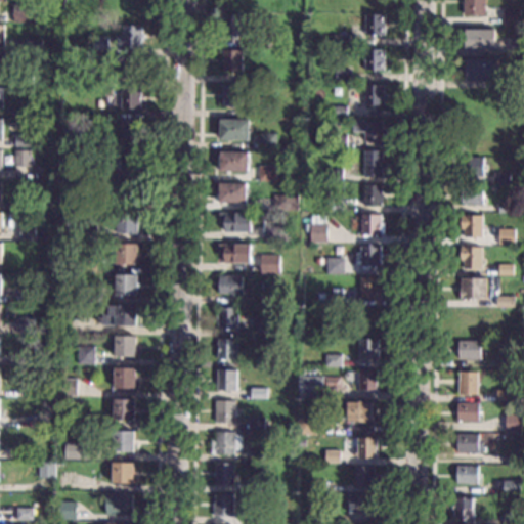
[(31,0),(31,6),(45,6),(45,25),(14,24),(14,7),(20,7),(20,0),(31,0)]
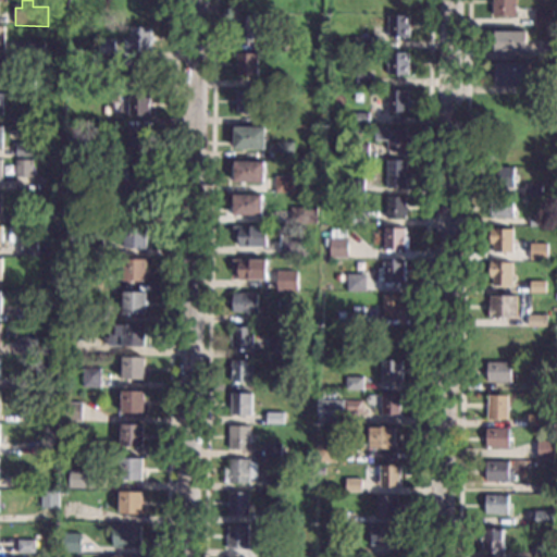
[(515,0),(515,19),(493,19),(493,0),(515,0)]
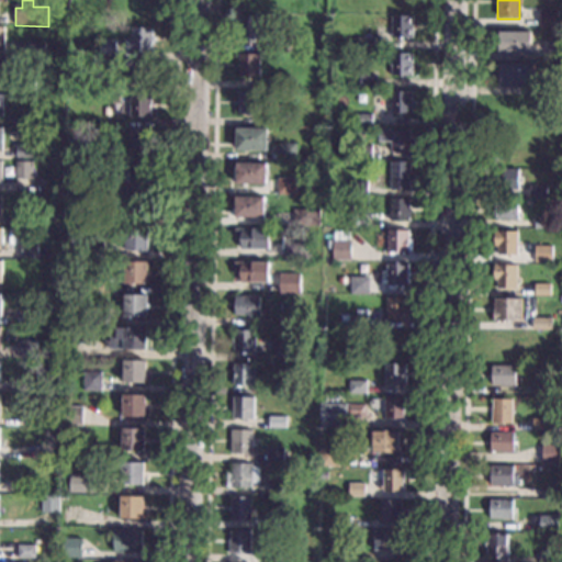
[(413,27),(415,27),(415,33),(412,33),(412,40),(392,40),(392,18),(413,19),(413,27)]
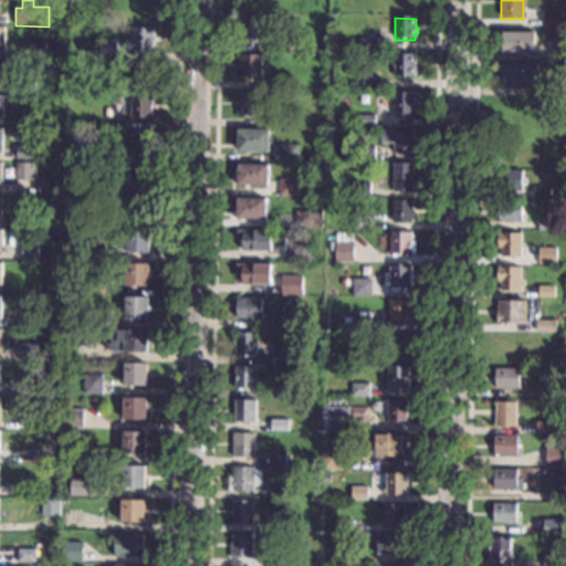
[(263,43),(259,42),(259,46),(248,45),(248,41),(241,41),(241,32),(239,32),(239,29),(241,29),(241,19),(263,20),(263,43)]
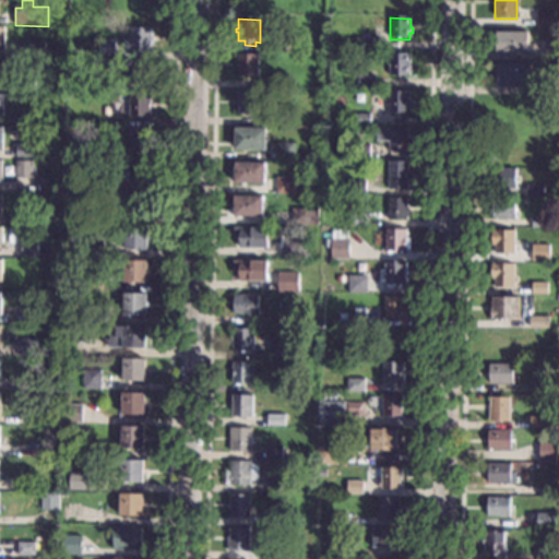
[(151,39),(154,40),(154,44),(151,44),(151,52),(123,51),(123,42),(130,43),(131,28),(152,30),(151,39)]
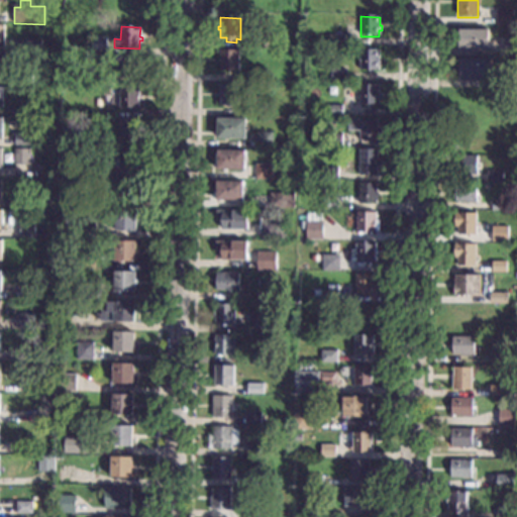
[(488,49),(459,48),(459,46),(457,46),(457,34),(459,34),(459,31),(489,32),(488,49)]
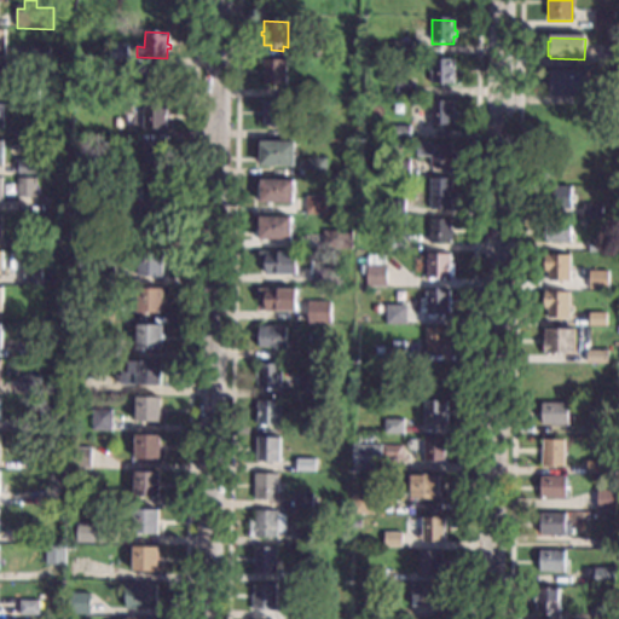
[(412,57),(394,57),(394,45),(412,46),(412,57)]
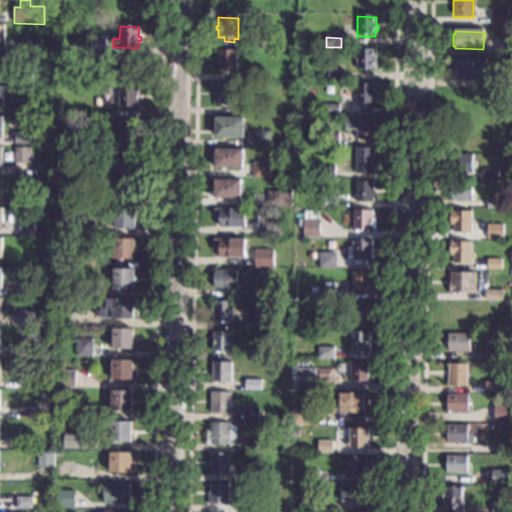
[(511,54),(500,54),(500,38),(511,38),(511,54)]
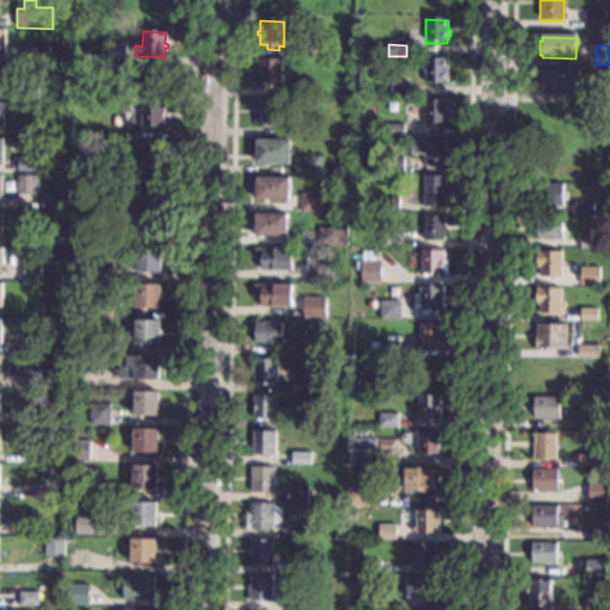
[(49,66),(27,66),(29,47),(50,48),(49,66)]
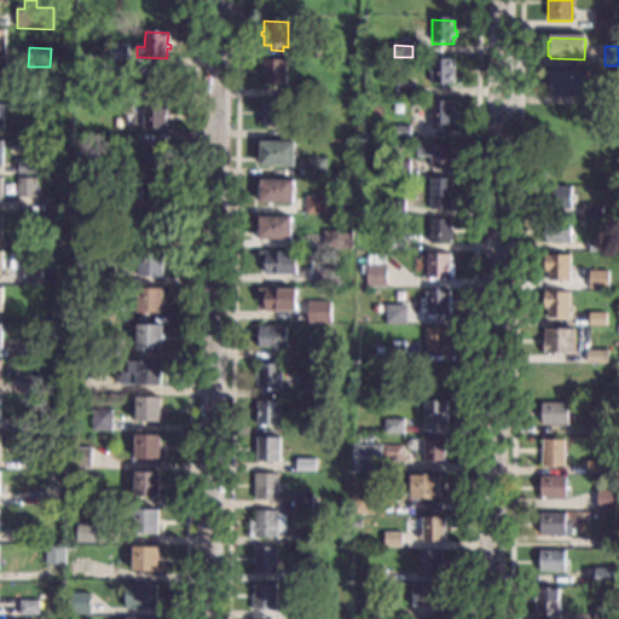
[(127,67),(111,65),(111,55),(128,55),(127,67)]
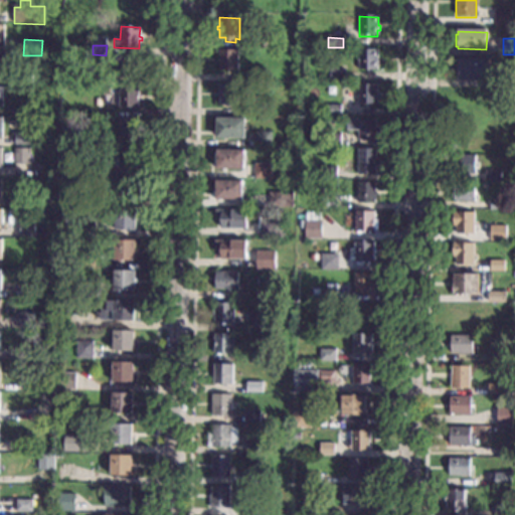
[(376,71),(358,71),(359,51),(377,52),(376,71)]
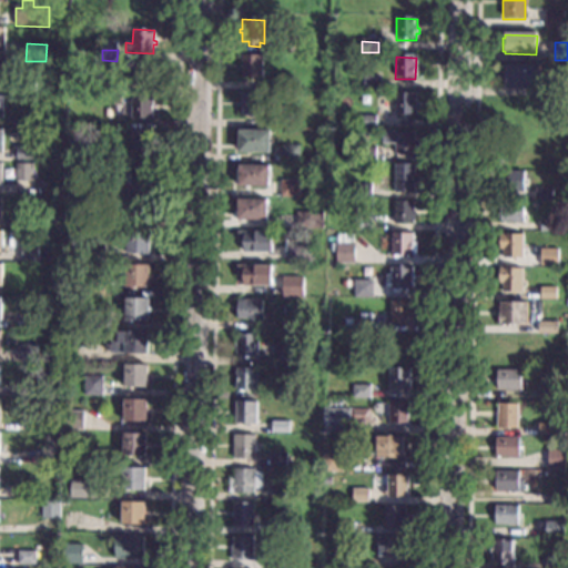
[(262,80),(242,80),(243,58),(263,58),(262,80)]
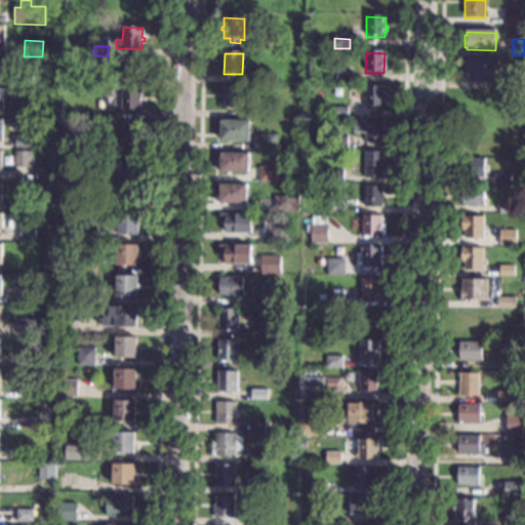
[(142,67),(144,67),(144,73),(142,73),(142,81),(122,80),(122,58),(143,58),(142,67)]
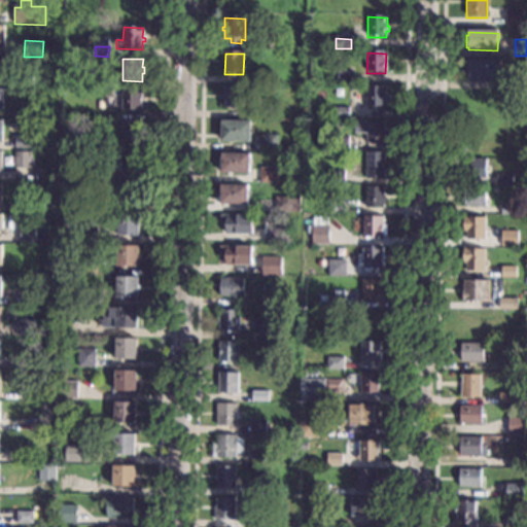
[(501,84),(469,83),(470,61),(501,62),(501,84)]
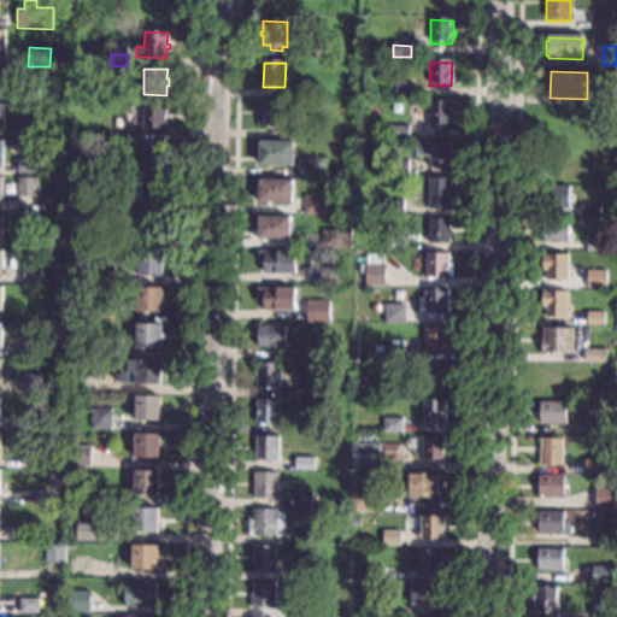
[(316,95),(297,95),(297,86),(316,86),(316,95)]
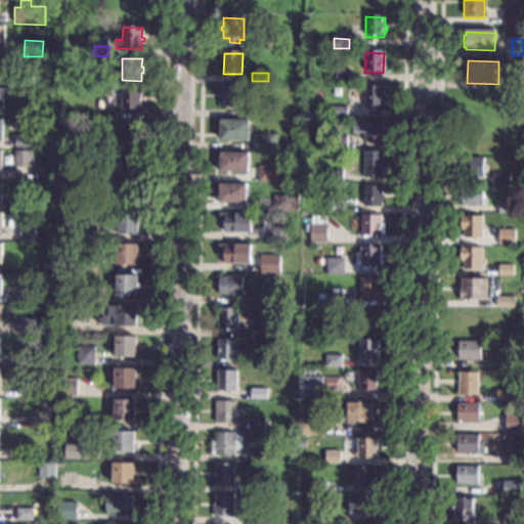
[(352,85),(336,84),(336,73),(352,73),(352,85)]
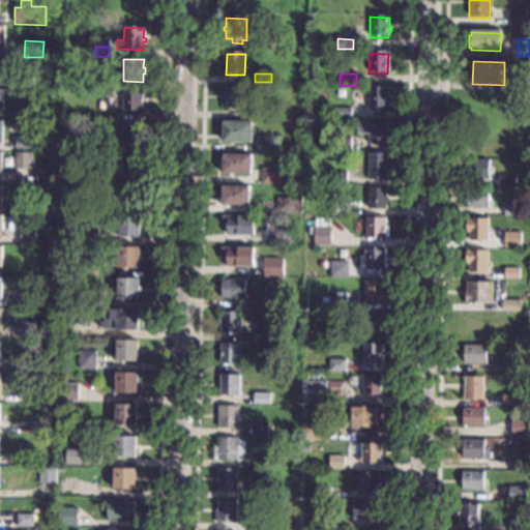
[(33,88),(17,88),(17,75),(33,76),(33,88)]
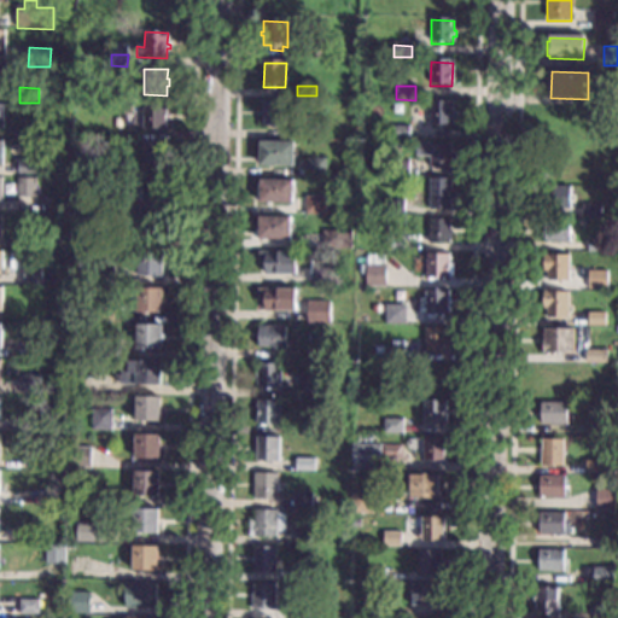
[(135,91),(135,105),(117,104),(117,91),(135,91)]
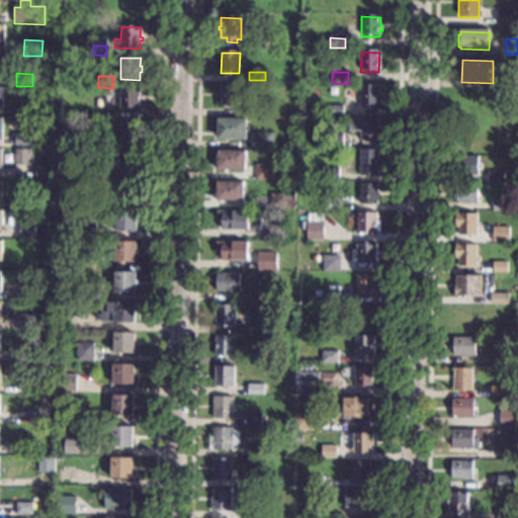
[(379,94),(382,94),(382,100),(379,100),(379,106),(359,106),(360,86),(379,87),(379,94)]
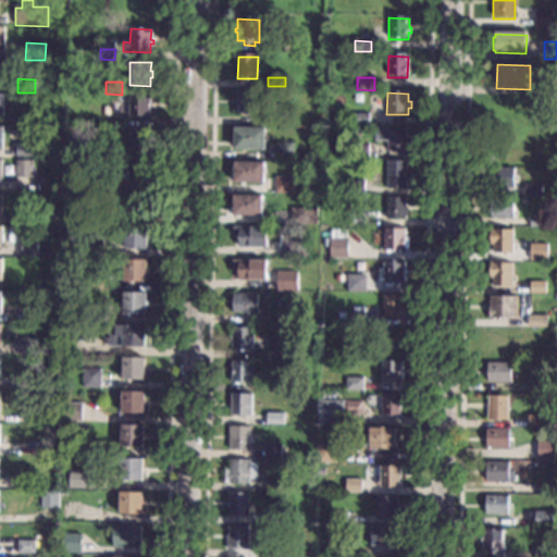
[(256,115),(236,115),(237,94),(257,94),(256,115)]
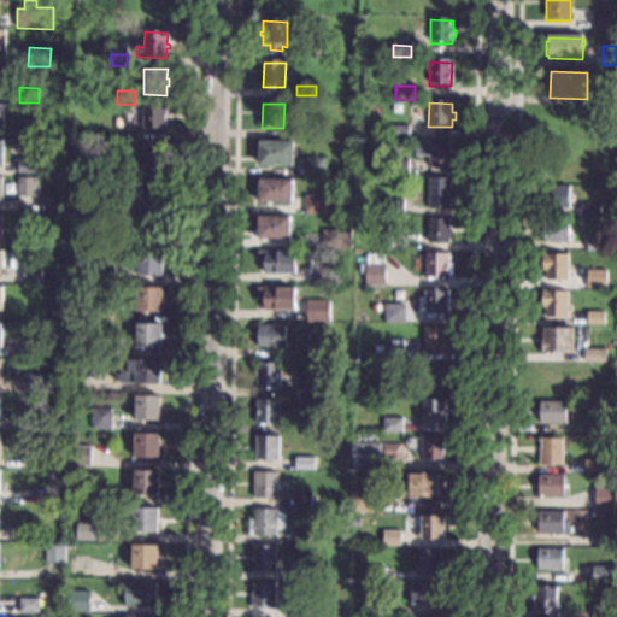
[(164,131),(144,131),(144,106),(165,107),(164,131)]
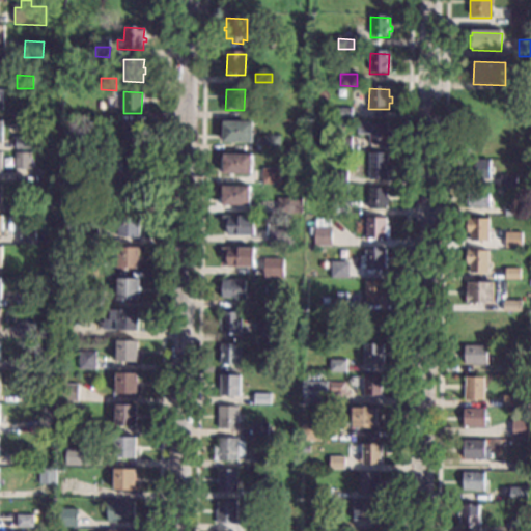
[(277,121),(259,120),(260,107),(277,108),(277,121)]
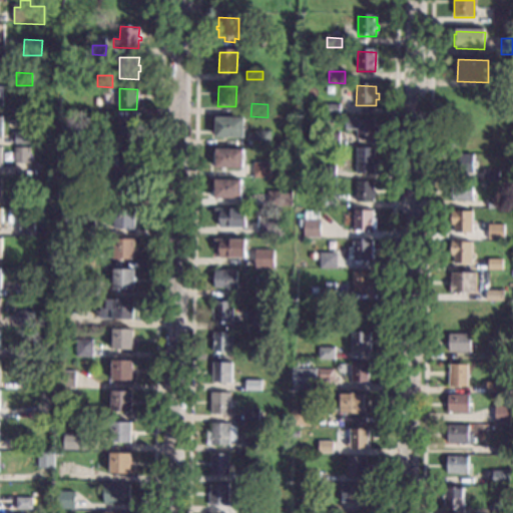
[(31,116),(15,115),(16,105),(31,105),(31,116)]
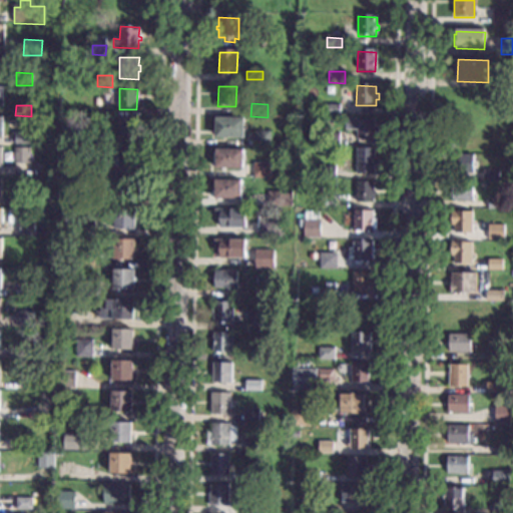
[(343,118),(324,117),(325,105),(343,106),(343,118)]
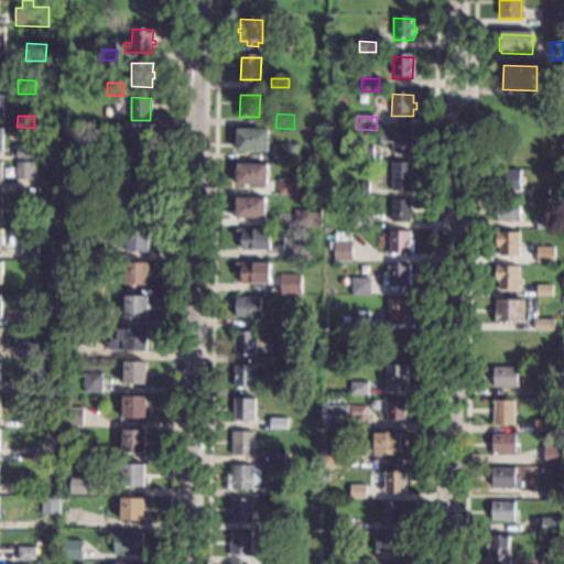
[(150,154),(130,153),(131,130),(151,131),(150,154)]
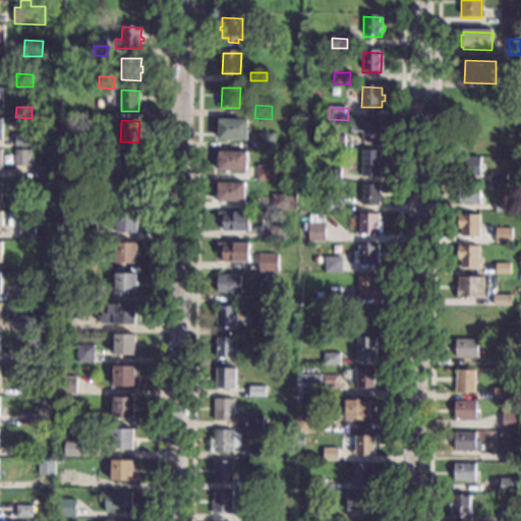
[(248,140),(219,140),(220,121),(248,122),(248,140)]
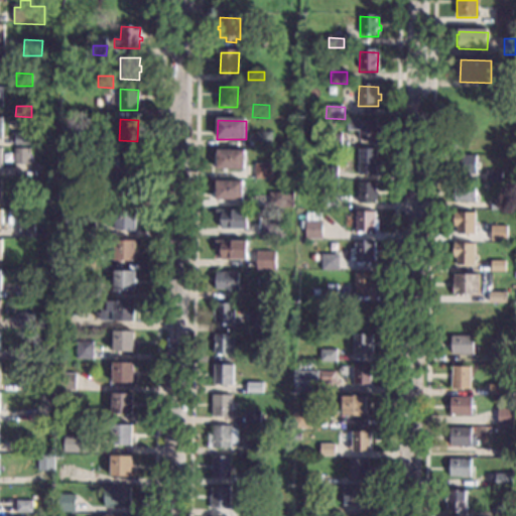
[(376,142),(360,142),(360,122),(376,123),(376,142)]
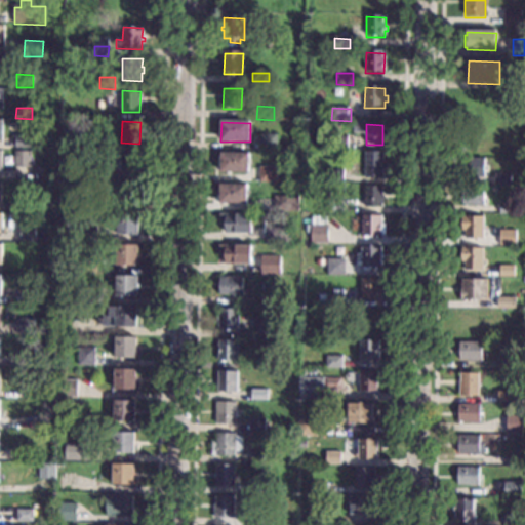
[(79,149),(66,149),(66,133),(79,134),(79,149)]
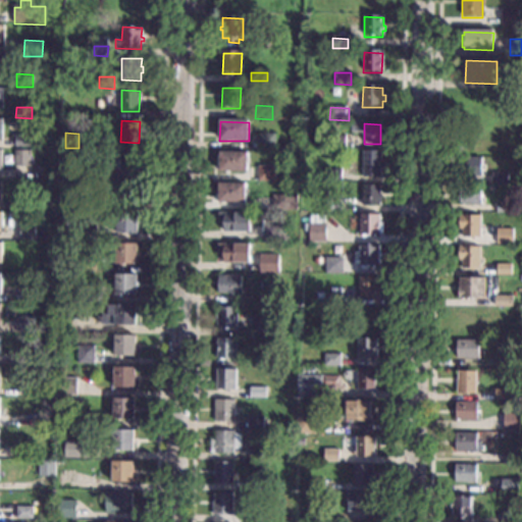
[(274,151),(260,151),(260,137),(275,137),(274,151)]
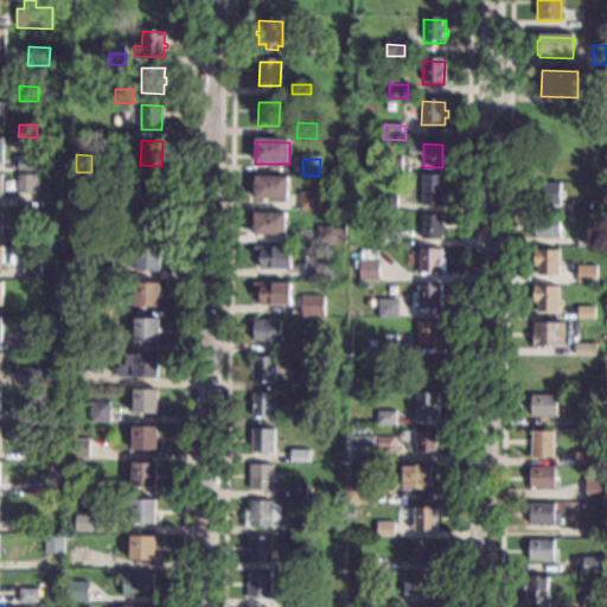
[(401,174),(385,173),(385,160),(401,160),(401,174)]
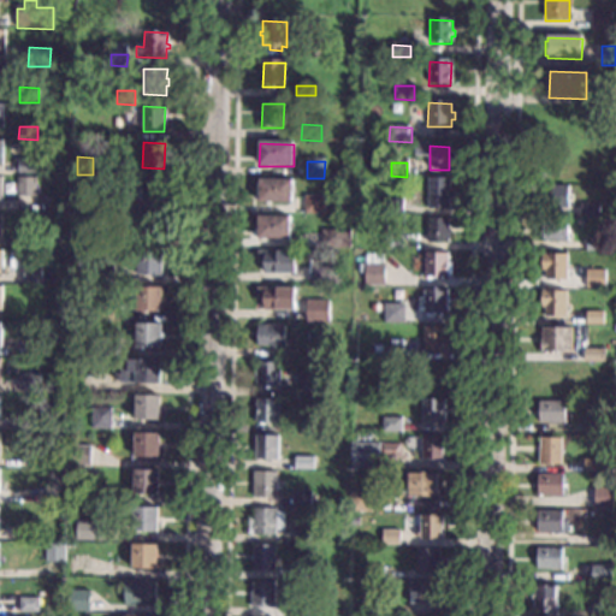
[(37,176),(19,176),(21,164),(37,164),(37,176)]
